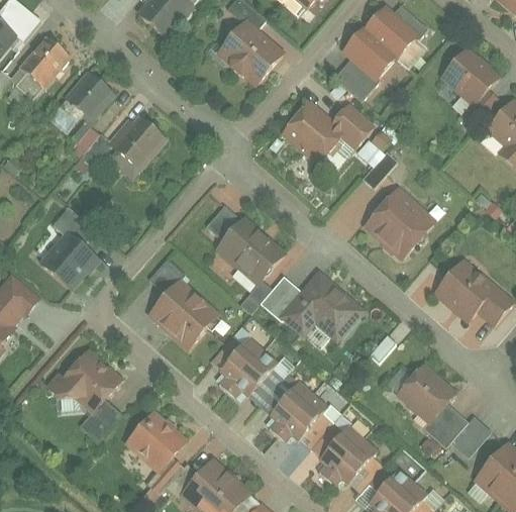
[(7,0),(0,8),(0,25),(15,37),(21,42),(40,19),(15,0),(7,0)]
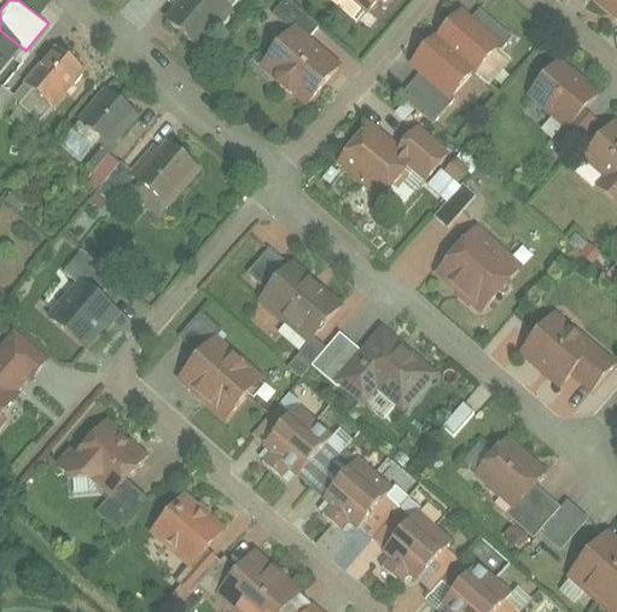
[(176,0),(163,17),(199,45),(230,7),(220,0),(176,0)]
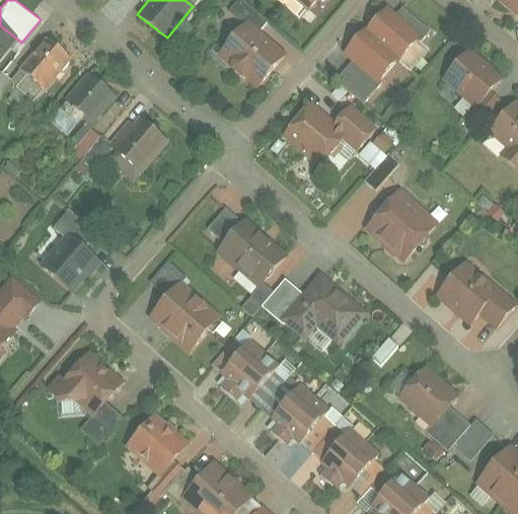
[(242,22),(254,32),(267,19),(245,0),(235,0),(227,9),(242,22)]
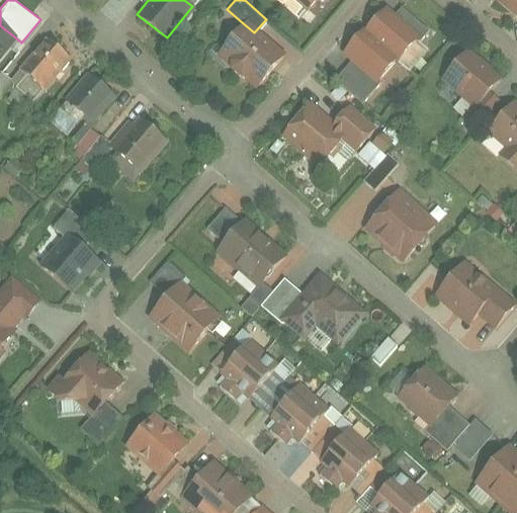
[(279,0),(299,17),(314,0),(279,0)]
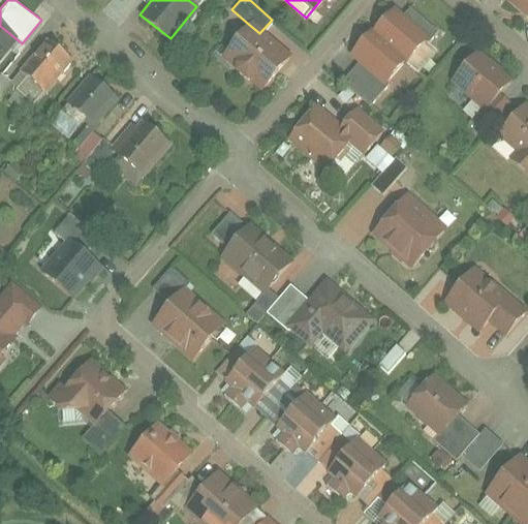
[(502,0),(513,0),(527,13),(527,0),(502,0)]
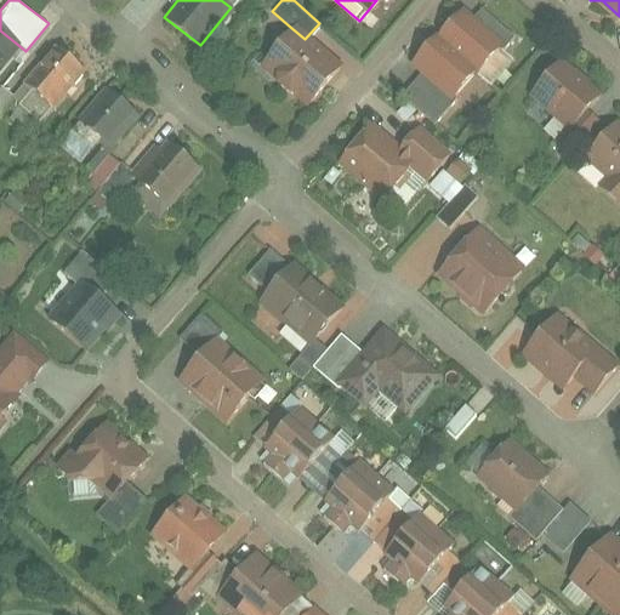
[(481,4),(468,17),(502,46),(513,33),(481,4)]
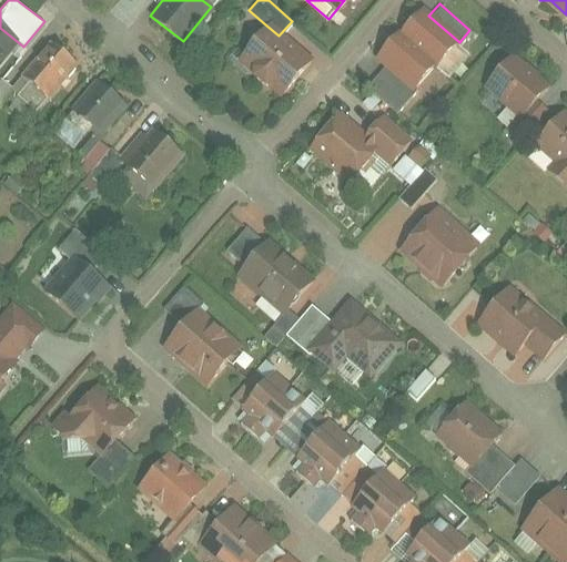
[(400,36),(433,64),(437,68),(459,42),(428,16),(422,10),(400,36)]
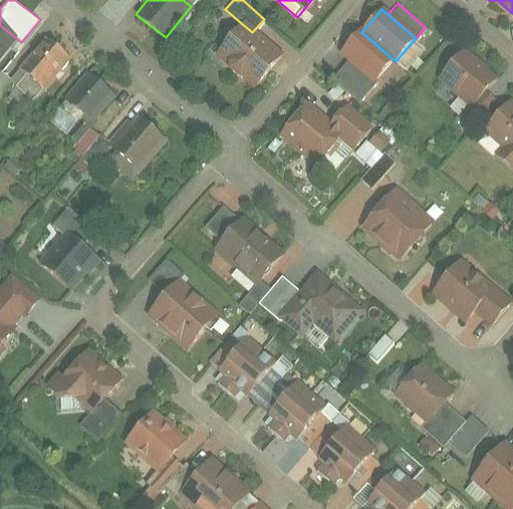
[(214,52),(255,87),(281,57),(252,32),(240,22),(214,52)]
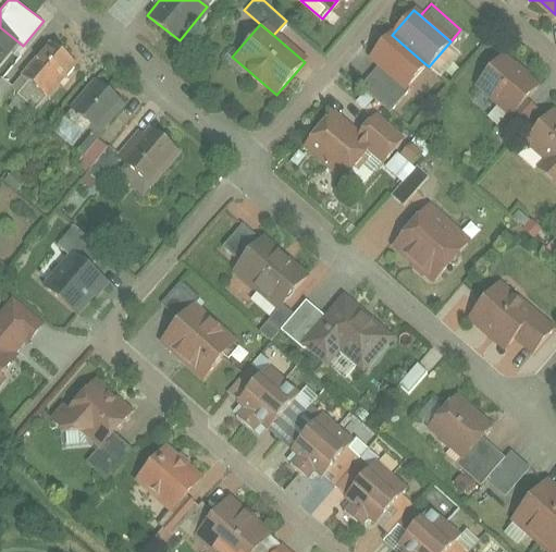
[(0,60),(16,40),(0,27),(0,60)]
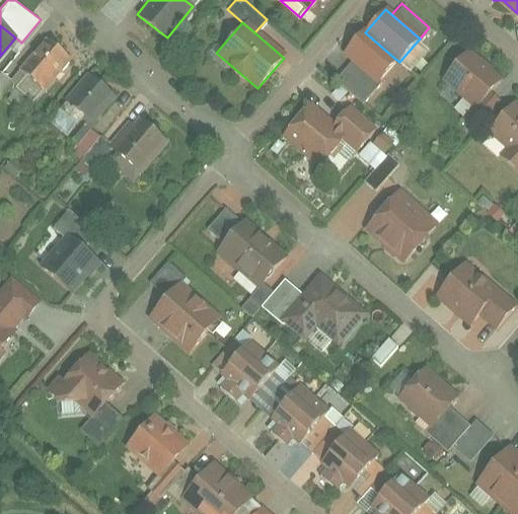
[(365,32),(363,30),(344,53),(350,58),(376,81),(395,59),(365,32)]
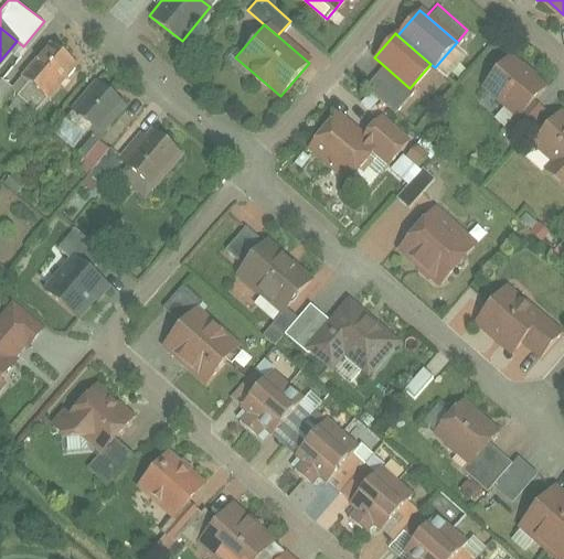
[(34,109),(77,61),(51,39),(11,85),(9,87),(13,90),(34,109)]
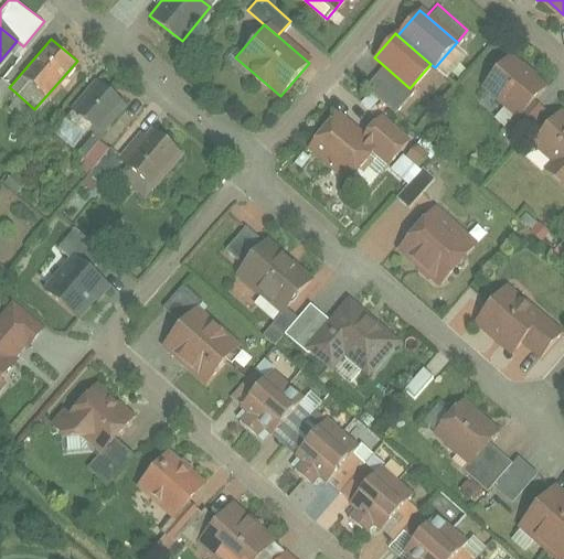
[(533,98),(545,85),(508,53),(479,86),(512,115),(517,118),(533,98)]
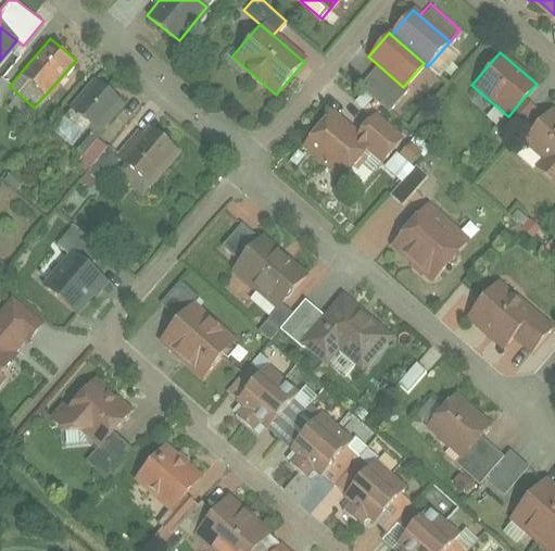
[(403,87),(375,62),(357,82),(388,109),(405,89),(403,87)]
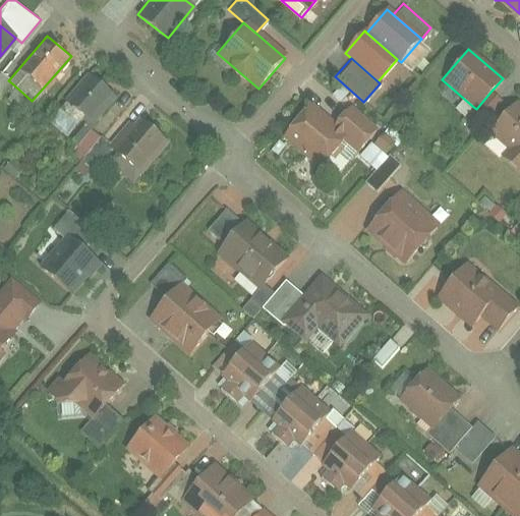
[(8,80),(10,78),(2,70),(0,72),(0,95),(1,96),(12,83),(8,80)]
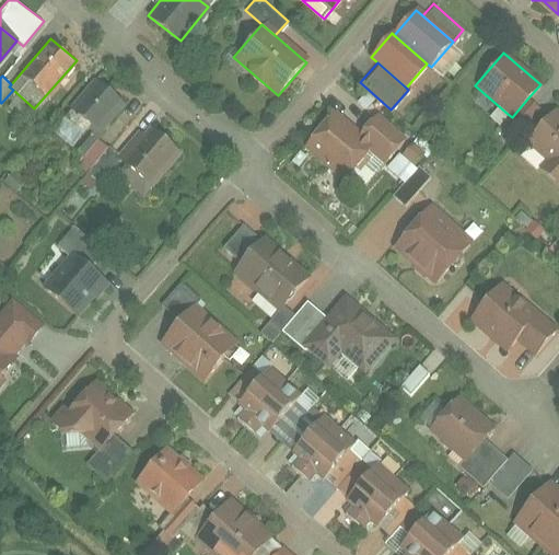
[(100,134),(124,104),(93,79),(68,107),(100,134)]
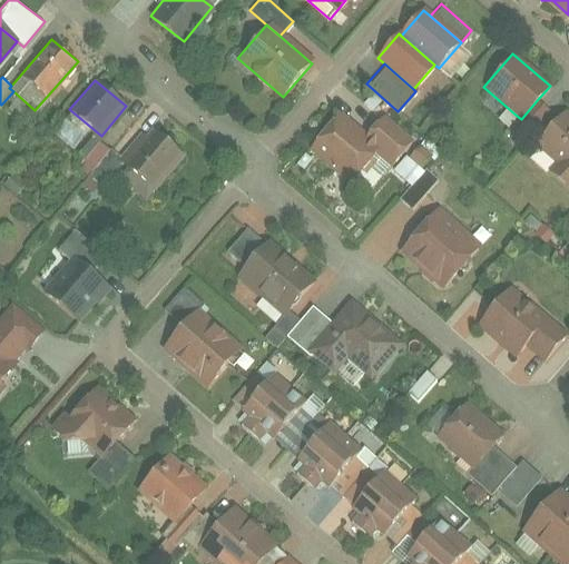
[(550,109),(538,99),(521,119),(517,116),(509,125),(525,138),(550,109)]
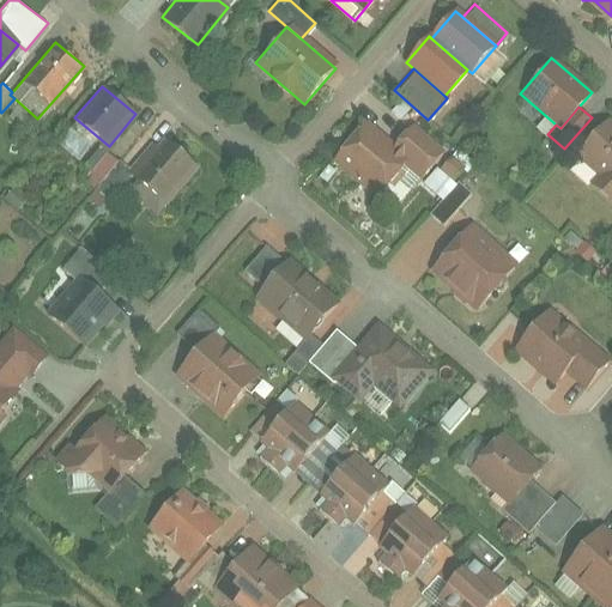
[(611,123),(604,116),(574,152),(598,173),(591,181),(611,199),(611,123)]
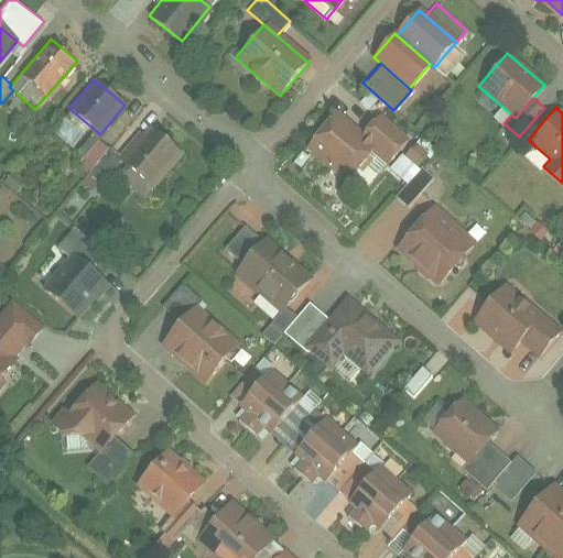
[(377,111),(356,135),(371,149),(370,150),(386,163),(408,138),(377,111)]
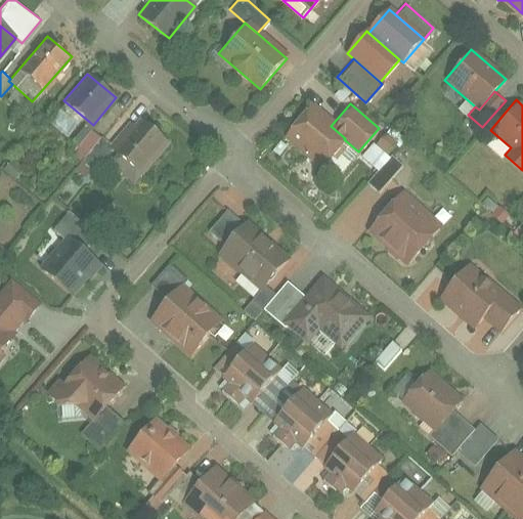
[(331,126),(307,104),(280,134),(319,168),(344,139),(345,138),(331,126)]
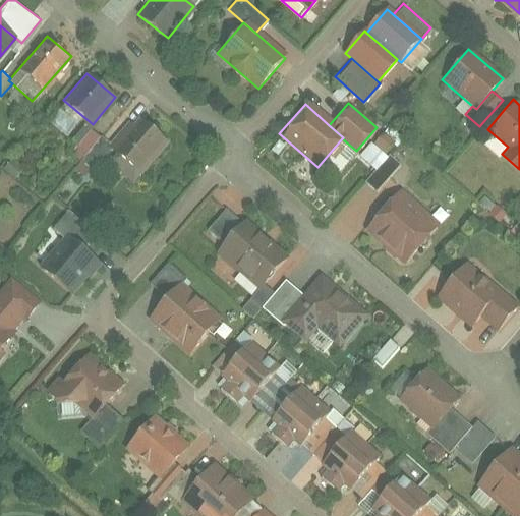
[(117,166),(133,180),(167,140),(138,117),(134,121),(130,118),(111,141),(106,148),(108,149),(122,161),(117,166)]
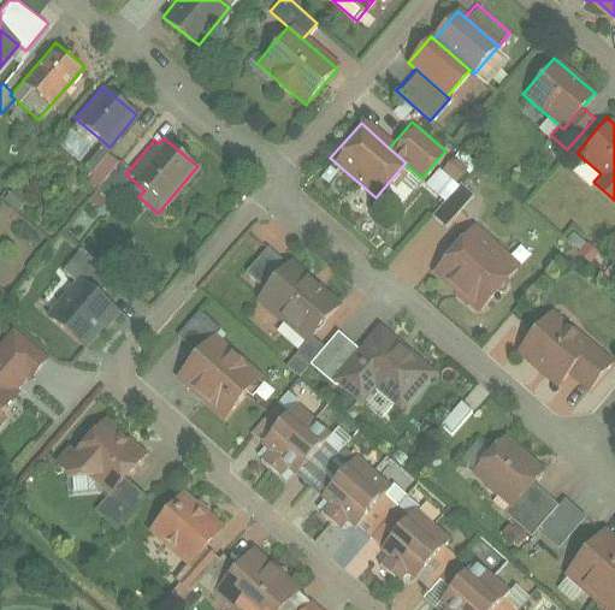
[(96,188),(118,161),(107,152),(84,178),(96,188)]
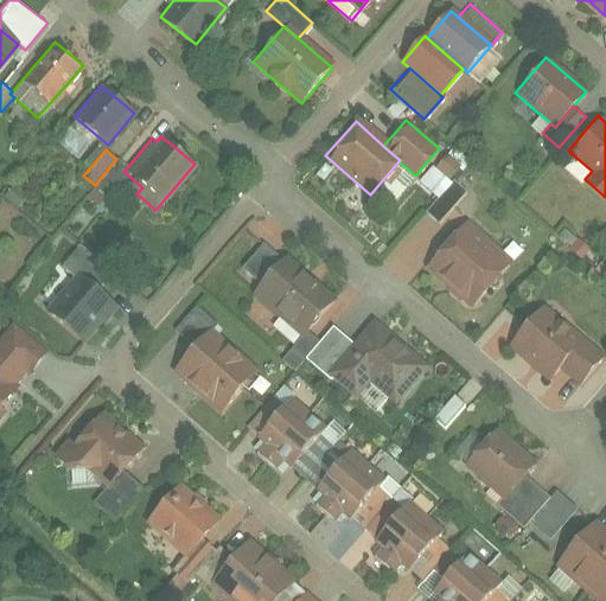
[(123,172),(129,165),(119,157),(116,159),(95,185),(107,196),(126,173),(123,172)]
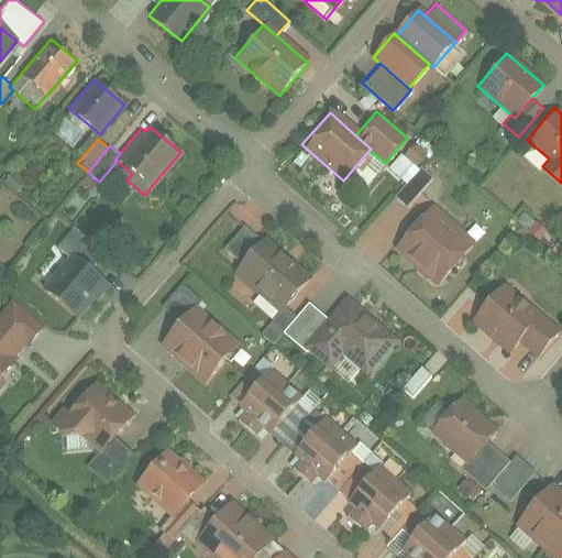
[(421,166),(396,195),(407,205),(432,177),(421,166)]
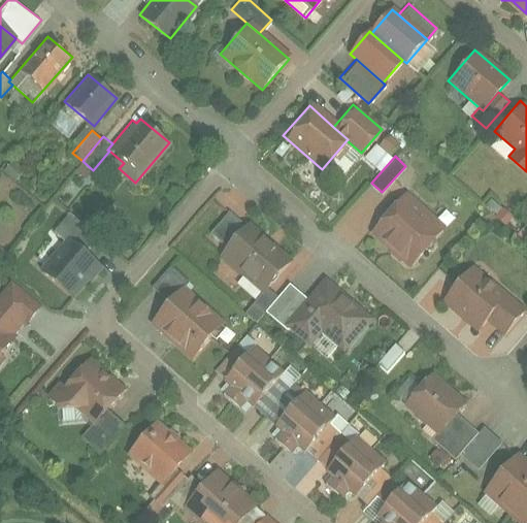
[(402,194),(370,231),(413,267),(445,230),(402,194)]
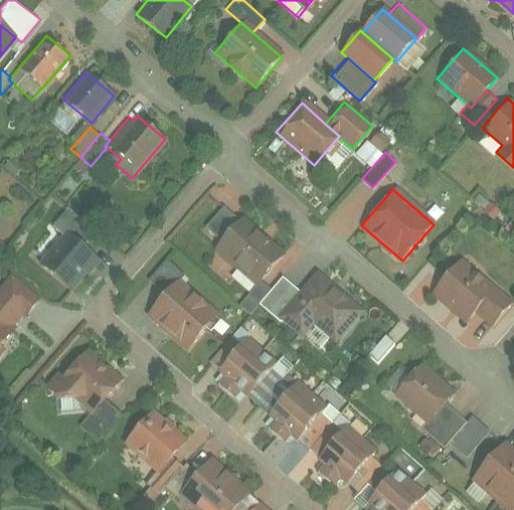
[(219,241),(239,218),(222,204),(203,227),(219,241)]
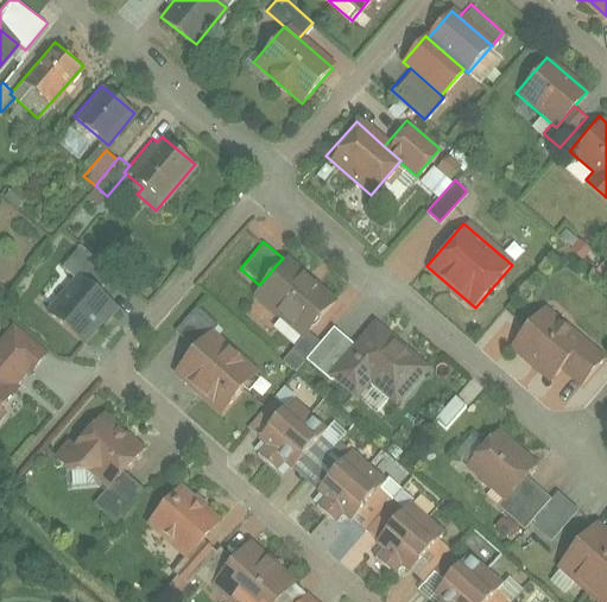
[(63,264),(76,276),(95,292),(113,272),(81,244),(63,264)]
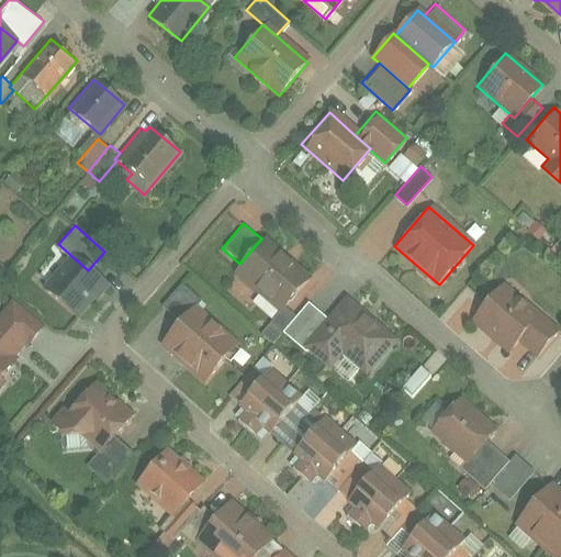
[(234,270),(277,305),(305,271),(262,236),(261,238),(239,264),(234,270)]
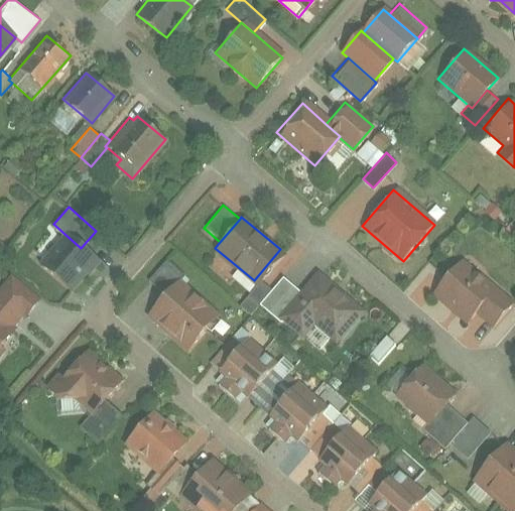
[(81,248),(65,234),(39,263),(72,290),(97,261),(81,248)]
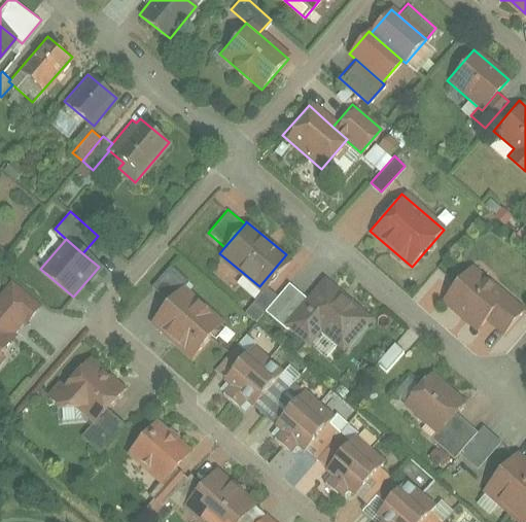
[(441,299),(477,328),(485,318),(505,293),(506,292),(471,263),(441,299)]
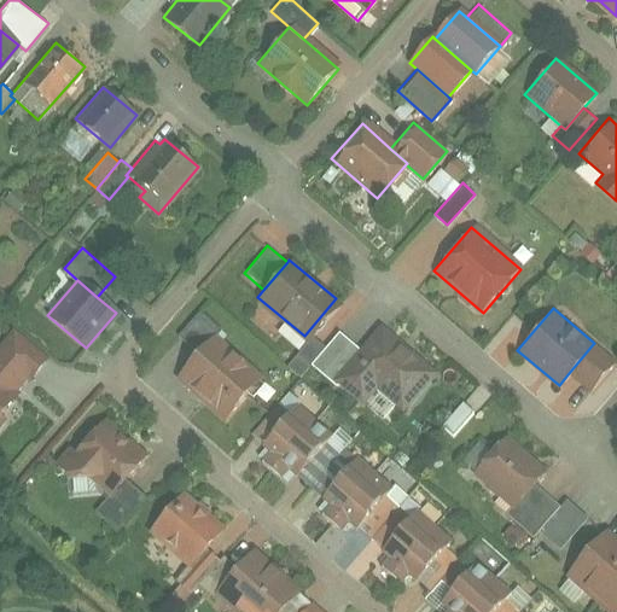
[(179,336),(199,353),(210,341),(221,326),(201,309),(179,336)]
